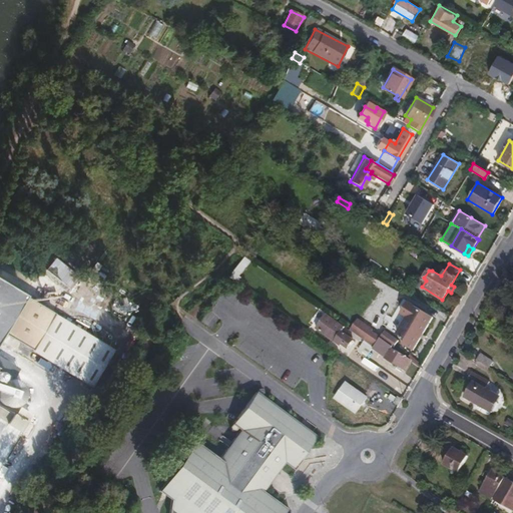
[(346,313),(349,308),(325,292),(322,297),(346,313)]
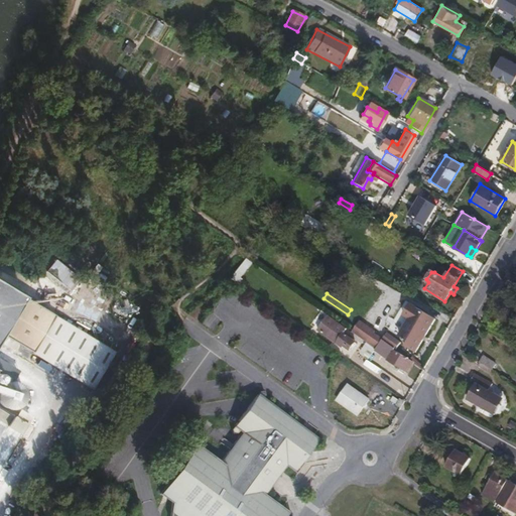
[(100,379),(116,348),(25,299),(5,338),(90,382),(93,375),(100,379)]
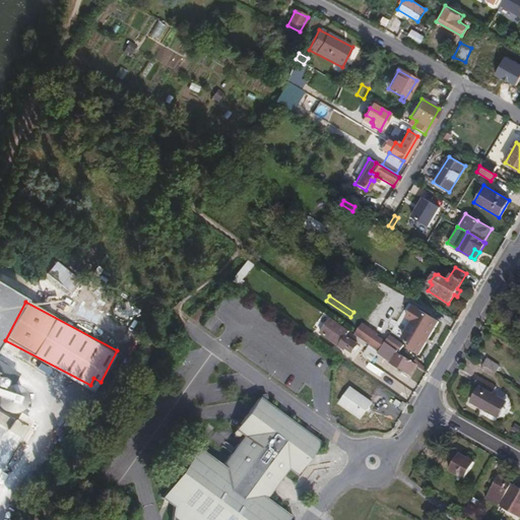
[(418,354),(439,320),(412,305),(405,317),(412,321),(408,328),(406,327),(403,334),(404,334),(402,337),(412,343),(409,348),(408,351),(411,353),(412,350),(418,354)]
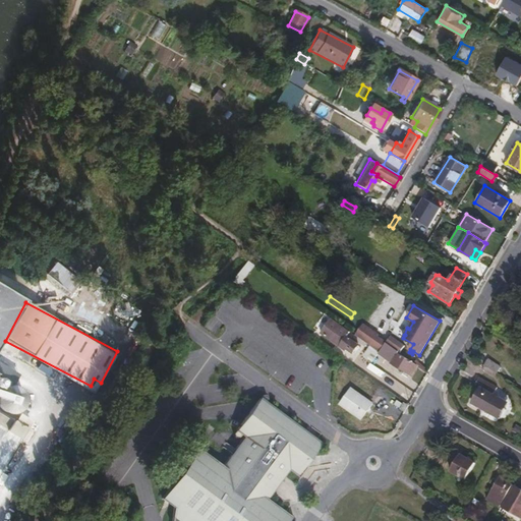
[(378,334),(362,323),(361,325),(377,336),(378,334)]
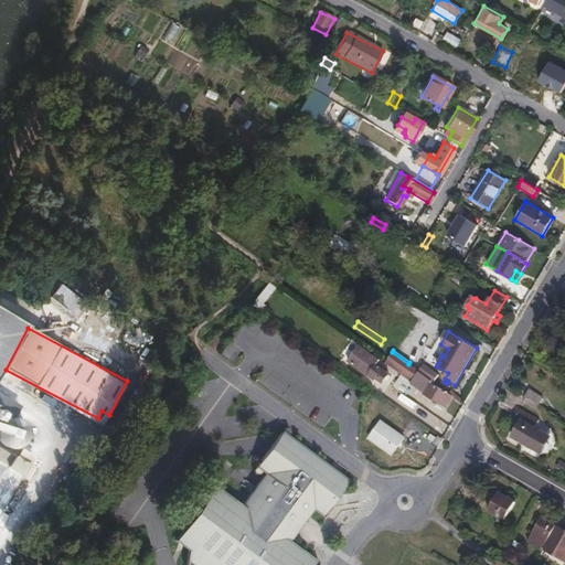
[(384,363),(411,381),(418,371),(408,364),(392,352),(384,363)]
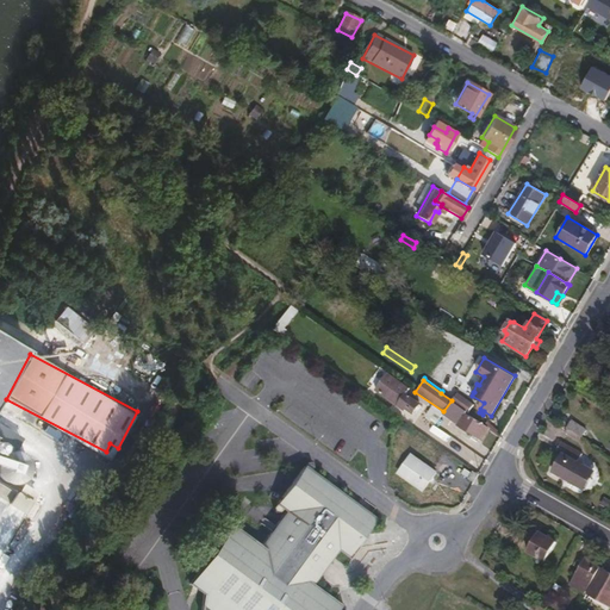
[(371,394),(375,388),(367,384),(363,388),(371,394)]
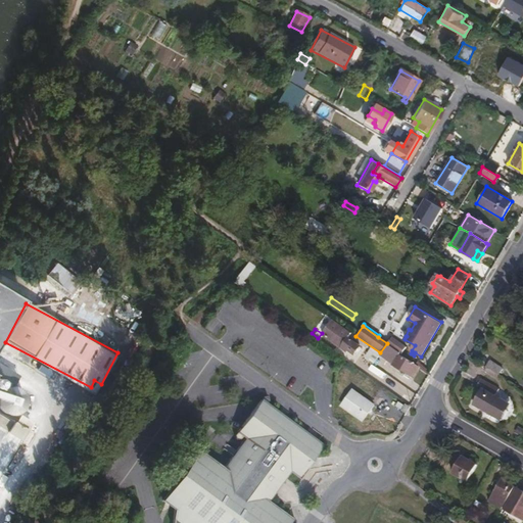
[(358,346),(345,337),(342,342),(354,351),(358,346)]
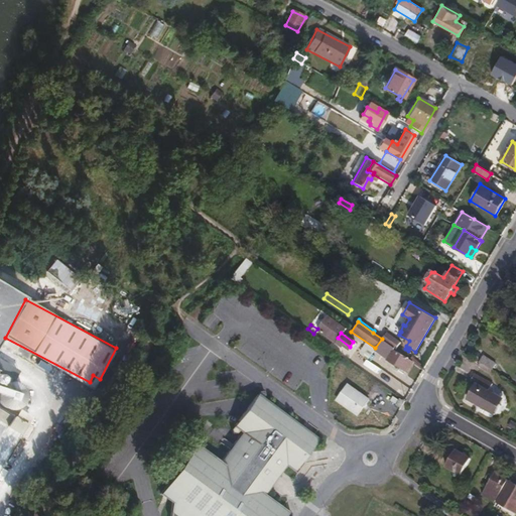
[(400,342),(386,333),(382,339),(395,349),(400,342)]
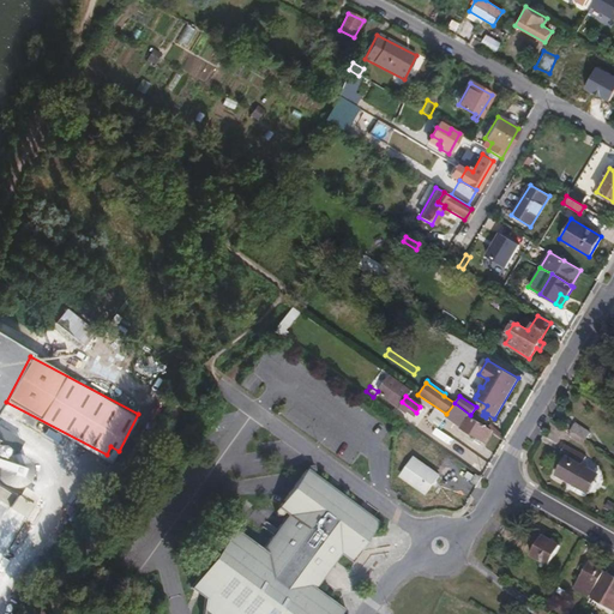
[(414,416),(416,413),(402,402),(399,405),(414,416)]
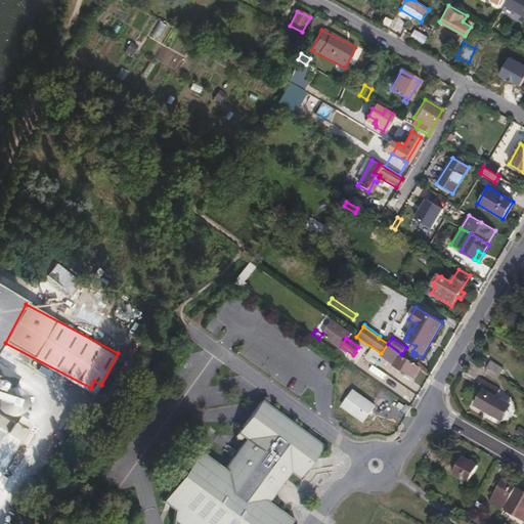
[(398,354),(398,352),(387,346),(382,356),(393,363),(392,365),(410,376),(417,365),(398,354)]
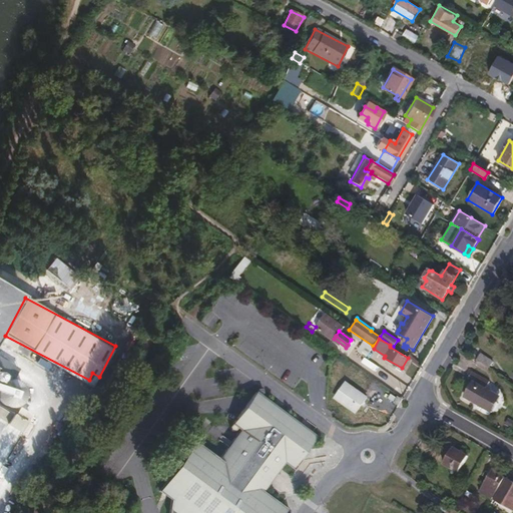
[(488,367),(492,361),(480,353),(475,359),(488,367)]
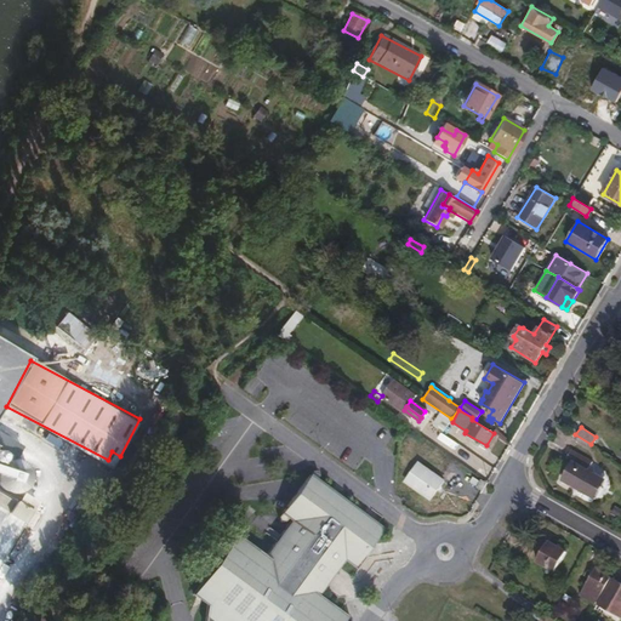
[(570,449),(565,457),(573,462),(577,453),(570,449)]
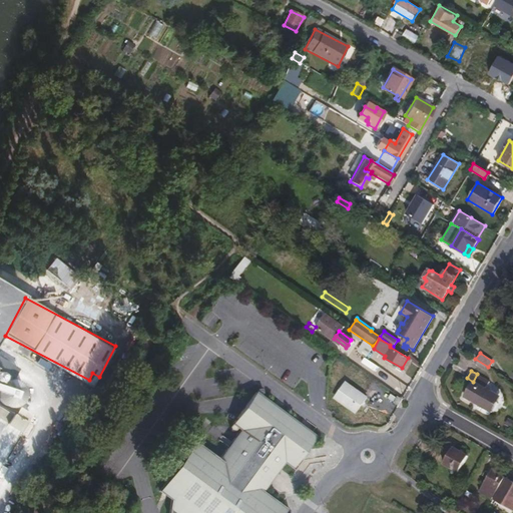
[(464,396),(480,406),(489,390),(485,388),(489,381),(477,374),(473,382),(464,396)]
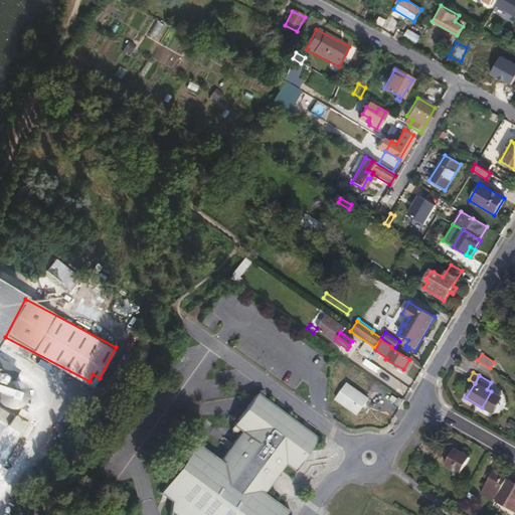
[(357,413),(367,398),(346,384),(336,399),(357,413)]
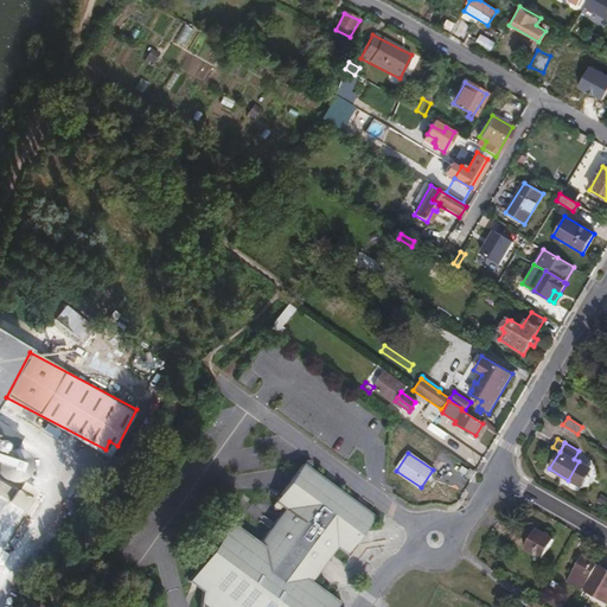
[(257,543),(230,523),(215,544),(301,606),(333,606),(338,601),(310,580),(305,576),(330,541),(336,544),(345,551),(371,515),(306,467),(310,464),(308,460),(304,460),(273,504),(274,509),(278,509),(280,504),(283,508),(289,511),(263,547),(257,543)]
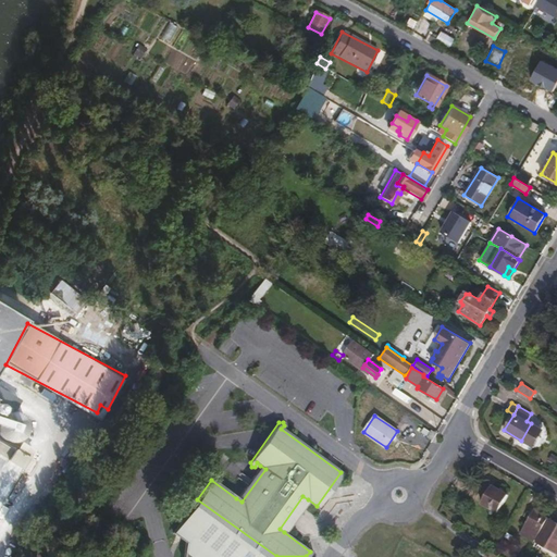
[(530,446),(540,429),(531,423),(521,441),(530,446)]
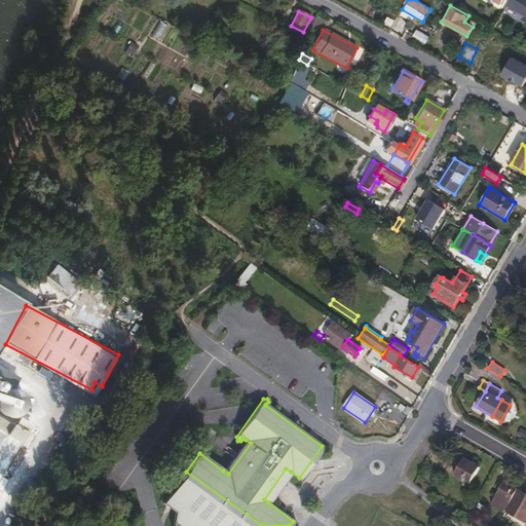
[(0,428),(22,444),(29,434),(0,415),(0,428)]
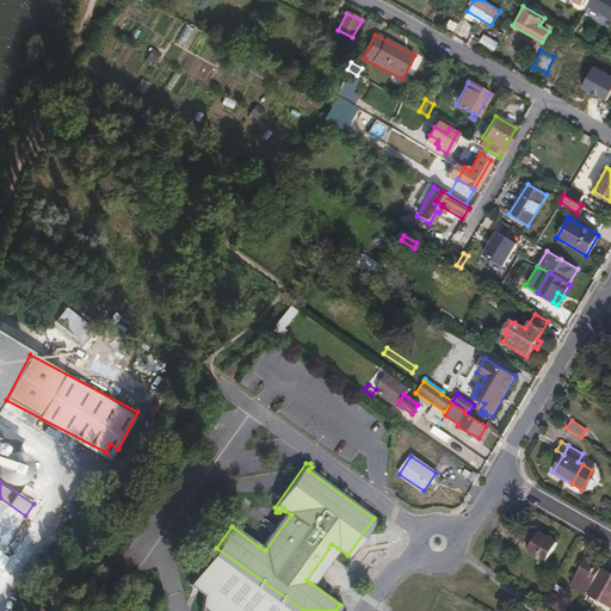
[(285,511),(259,547),(265,550),(291,514),(285,511)]
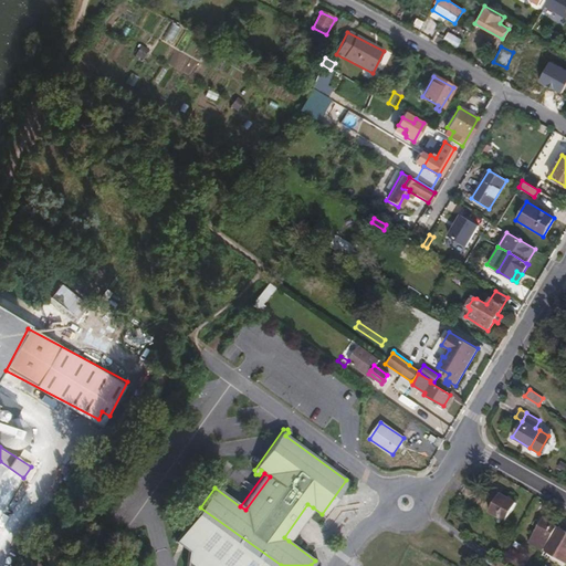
[(505,522),(515,503),(499,493),(489,512),(505,522)]
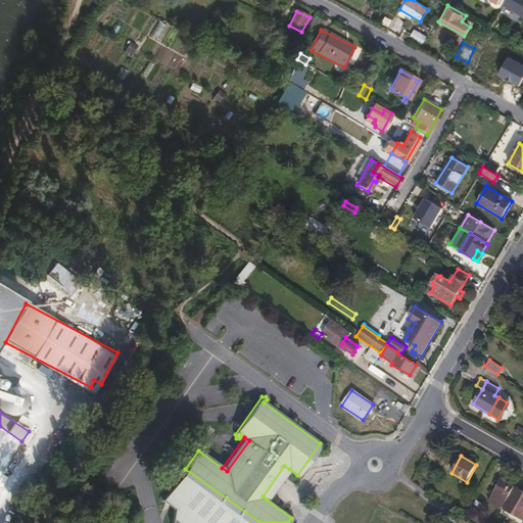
[(267,500),(289,469),(284,466),(263,496),(267,500)]
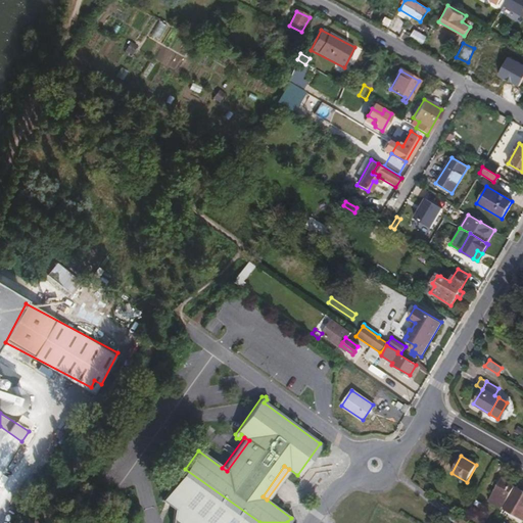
[(259,522),(185,469),(176,481),(233,522),(259,522)]
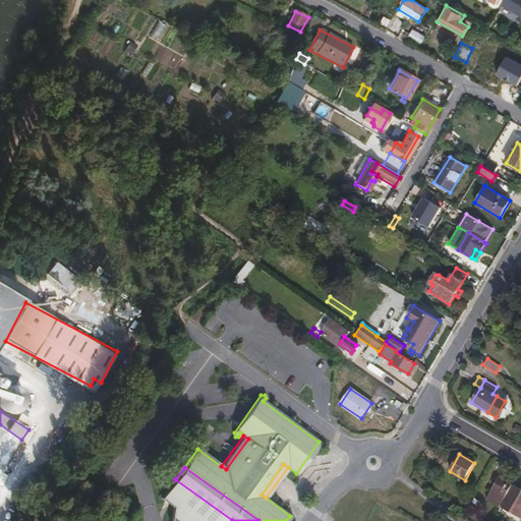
[(499,507),(512,483),(499,476),(485,499),(499,507)]
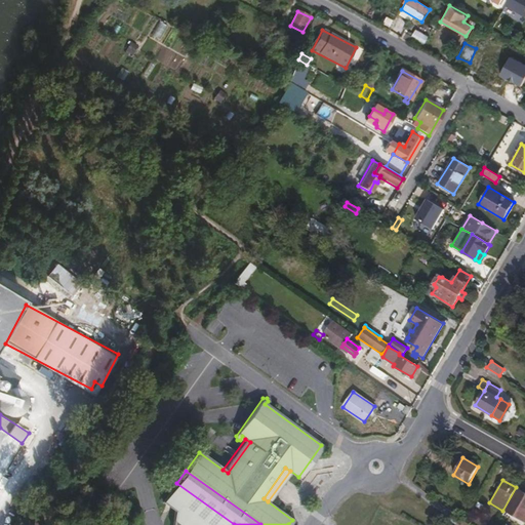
[(234,524),(176,483),(162,501),(174,510),(170,524),(234,524)]
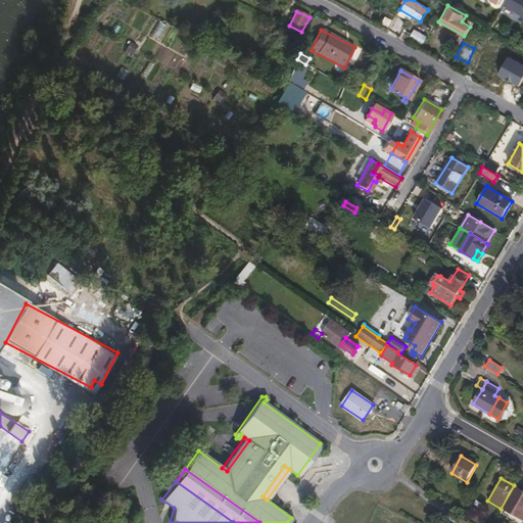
[(522,512),(522,490),(522,491),(513,507),(522,512)]
